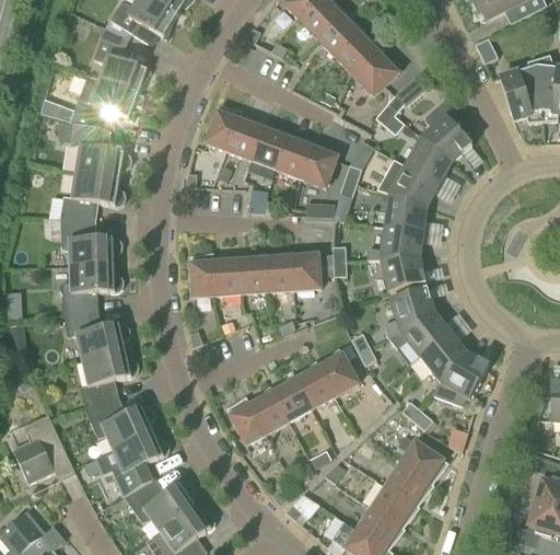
[(177,15),(153,0),(138,0),(133,8),(123,0),(111,20),(132,34),(140,23),(167,39),(174,20),(177,15)]
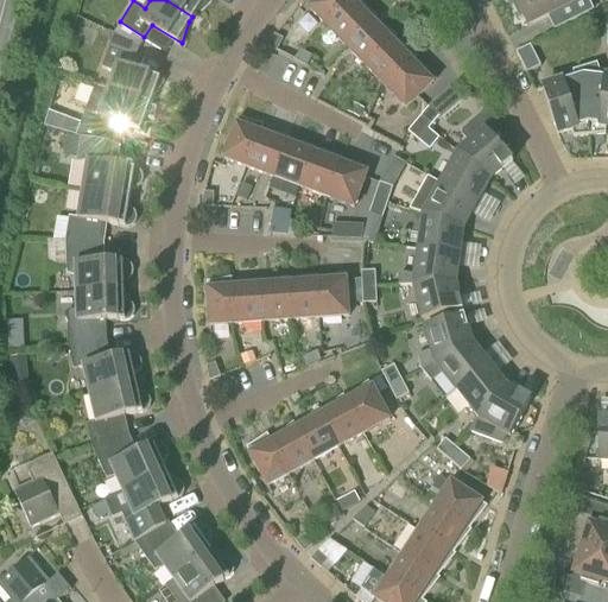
[(166,0),(192,17),(196,11),(207,0),(166,0)]
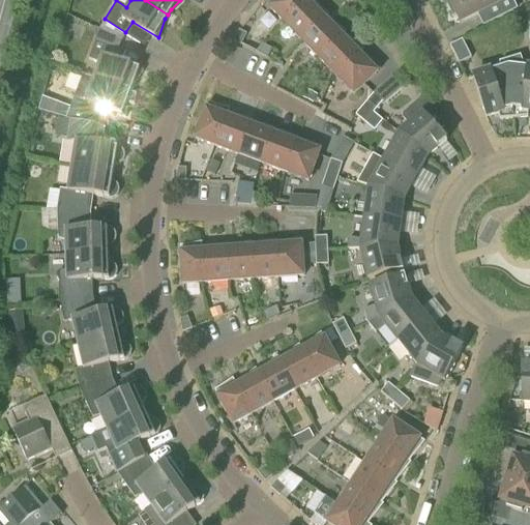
[(285,20),(305,0),(274,0),(270,4),(285,20)]
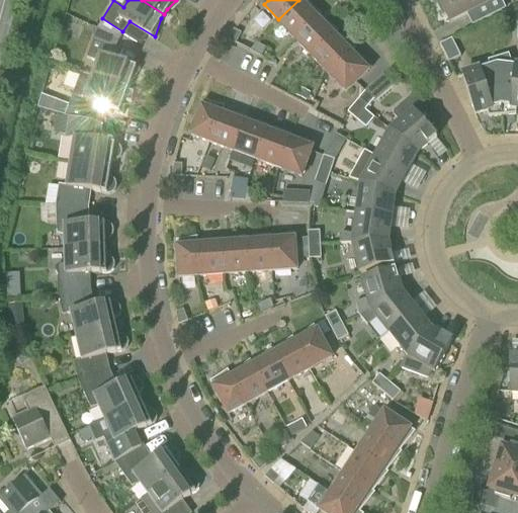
[(278,19),(295,36),(320,12),(322,11),(310,0),(298,0),(278,19)]
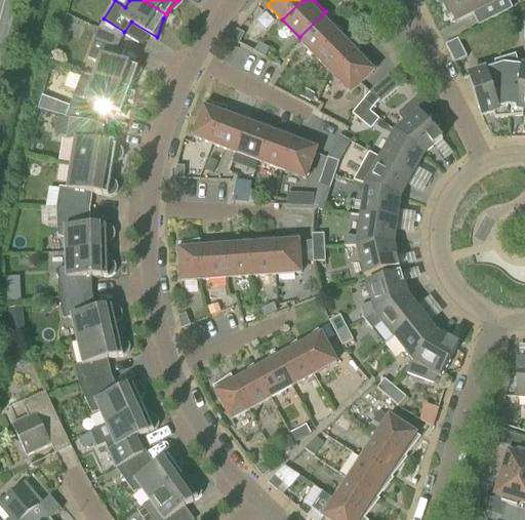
[(443,0),(449,11),(453,9),(457,18),(481,6),(487,18),(513,6),(510,0),(443,0)]
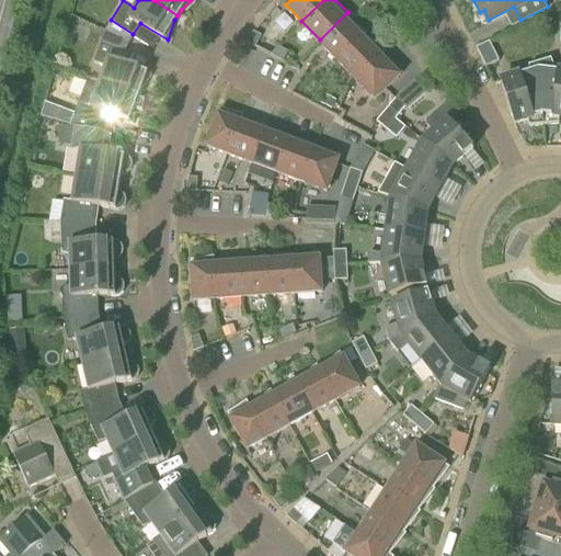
[(339,58),(365,32),(367,31),(346,13),(320,40),(339,58)]
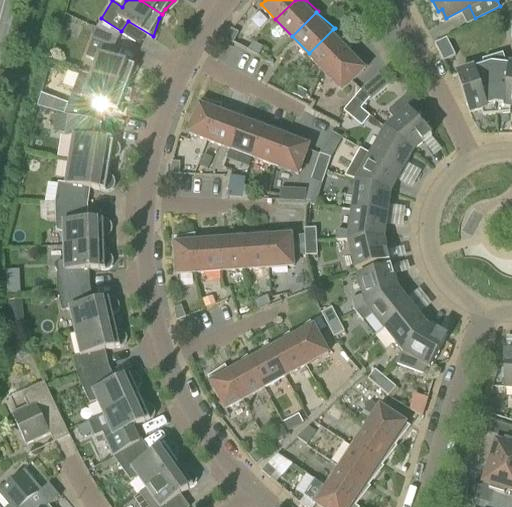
[(224,36),(233,40),(237,31),(231,26),(224,36)]
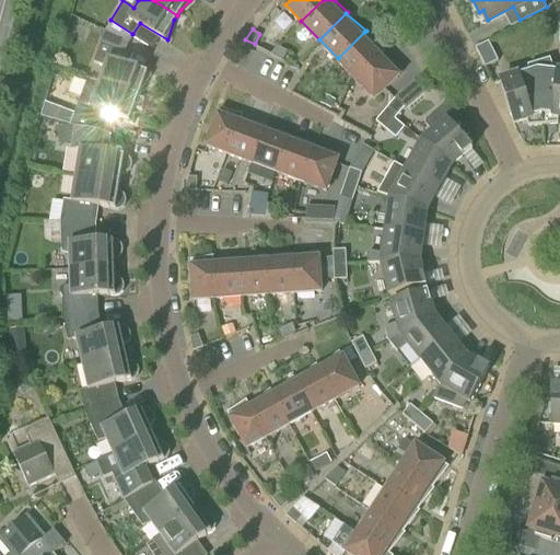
[(338,58),(356,77),(384,49),(364,32),(338,58)]
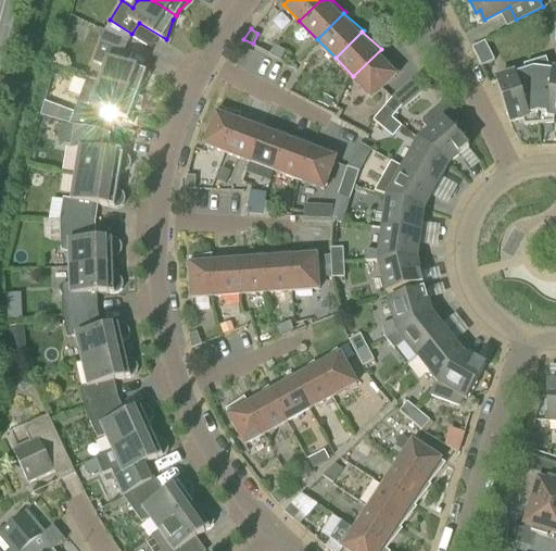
[(105,63),(100,79),(138,94),(140,88),(151,71),(121,60),(125,47),(101,38),(93,59),(105,63)]
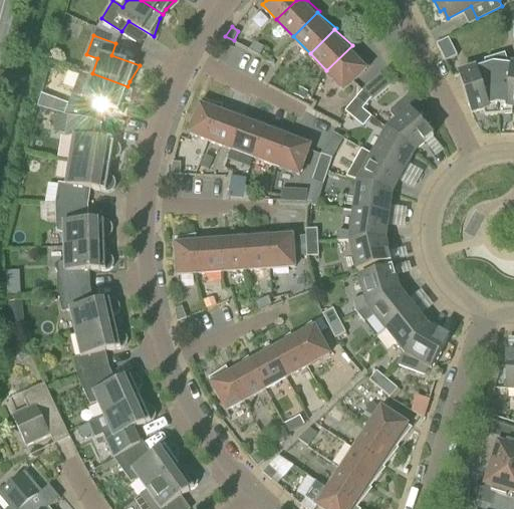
[(449,35),(437,41),(446,58),(458,52),(449,35)]
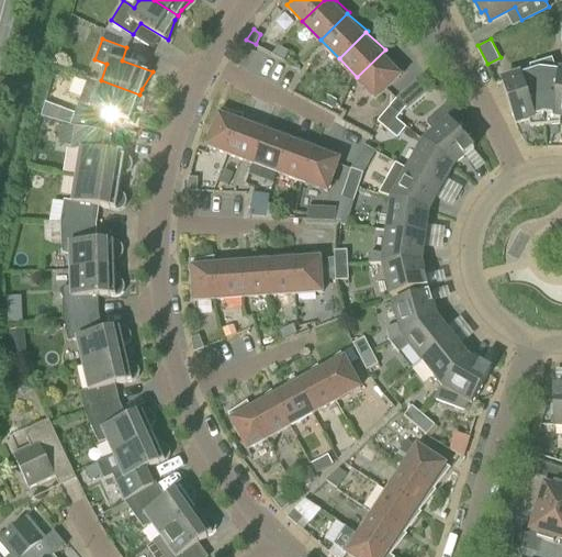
[(271,52),(283,58),(288,52),(279,44),(271,52)]
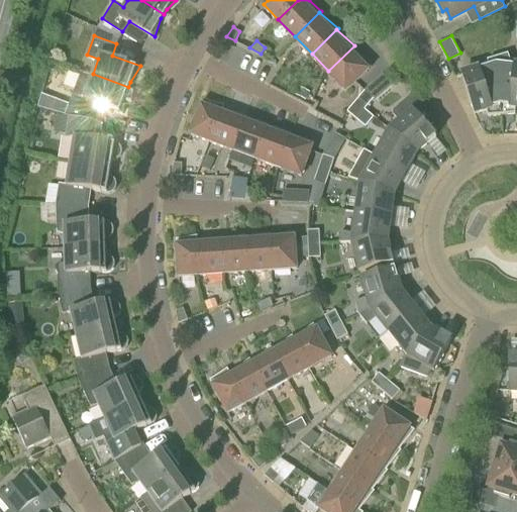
[(354,45),(328,71),(345,89),(372,63),(353,47),(354,45)]
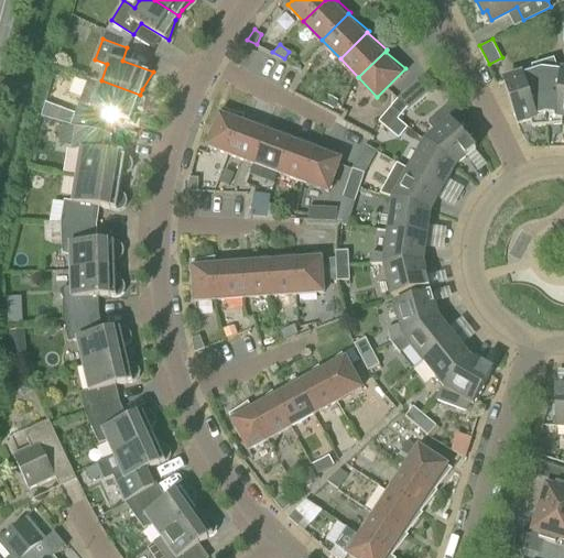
[(563,113),(563,112),(563,68),(559,68),(554,55),(541,59),(548,122),(562,121),(563,113)]
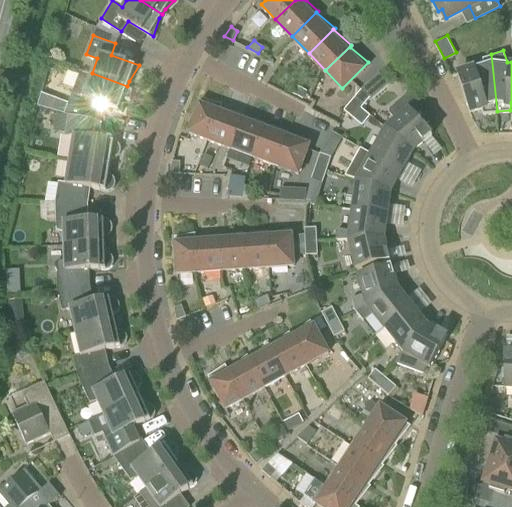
[(483,112),(497,111),(491,54),(482,57),(484,62),(457,71),(469,109),(481,106),(483,112)]
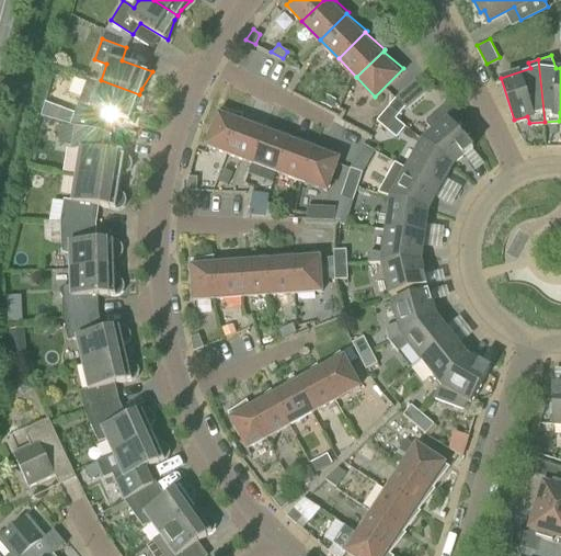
[(139,94),(101,80),(94,95),(82,91),(75,113),(99,122),(103,110),(134,121),(137,100),(139,94)]
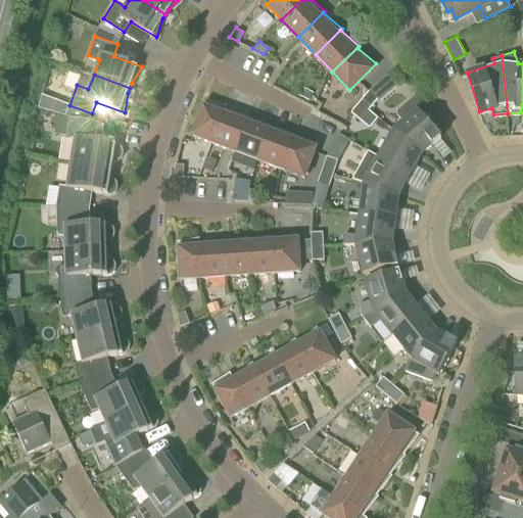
[(369,89),(361,99),(369,107),(378,96),(369,89)]
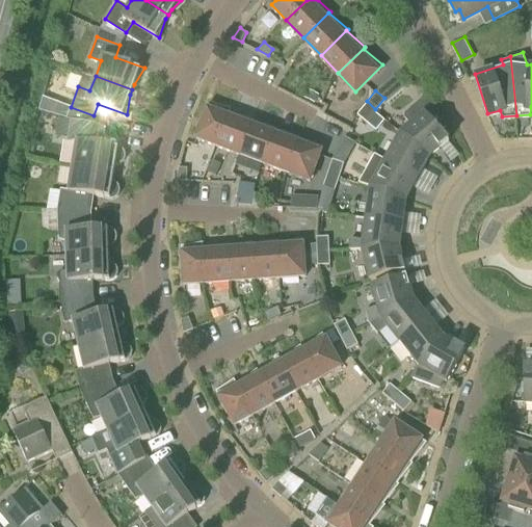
[(406,126),(401,130),(429,154),(449,138),(441,128),(447,124),(429,90),(405,110),(403,123),(406,126)]
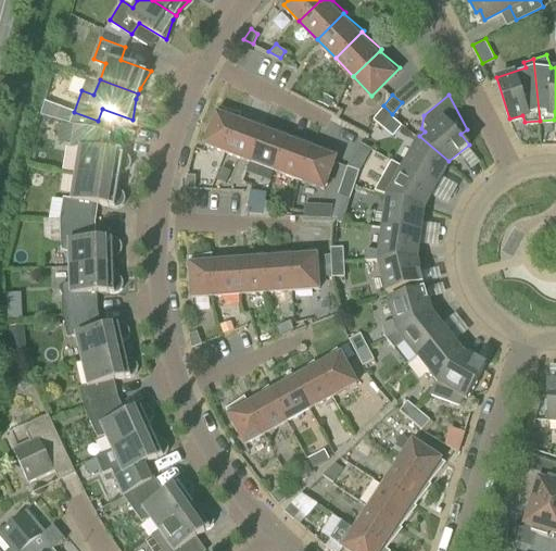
[(39,114),(61,121),(70,123),(70,122),(74,112),(43,100),(39,114)]
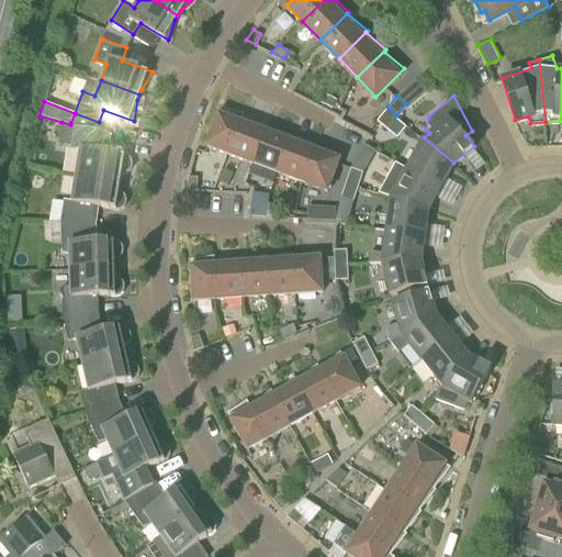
[(206,143),(228,152),(242,117),(244,112),(222,106),(206,143)]
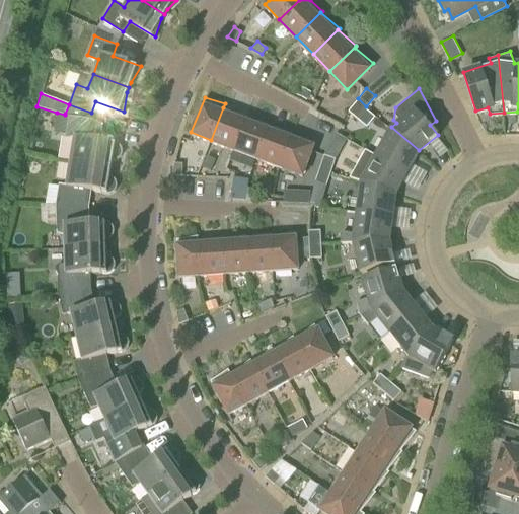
[(366,106),(358,98),(349,108),(358,117),(366,106)]
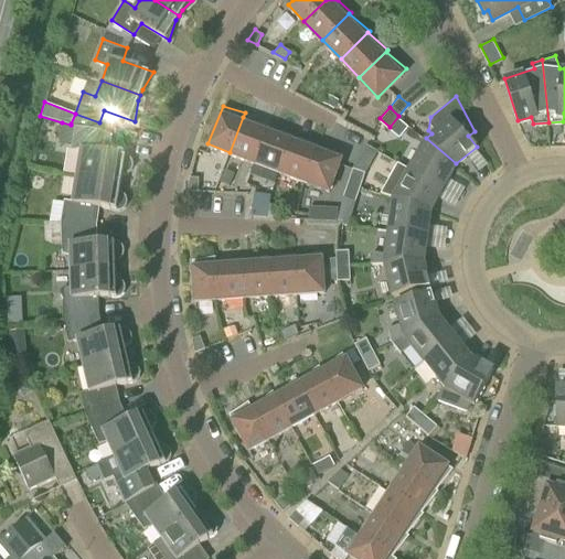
[(255,161),(268,126),(268,124),(243,117),(230,152),(255,161)]
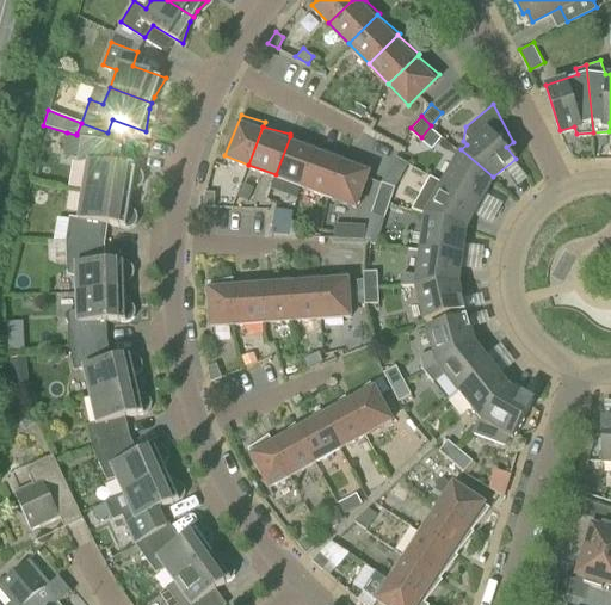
[(88,160),(84,187),(131,195),(133,186),(135,186),(137,185),(139,185),(141,183),(142,181),(143,179),(143,178),(143,177),(144,176),(143,174),(143,173),(143,172),(142,170),(140,167),(139,166),(137,166),(135,165),(134,165),(131,165),(130,166),(113,162),(116,143),(82,134),(79,158),(88,160)]
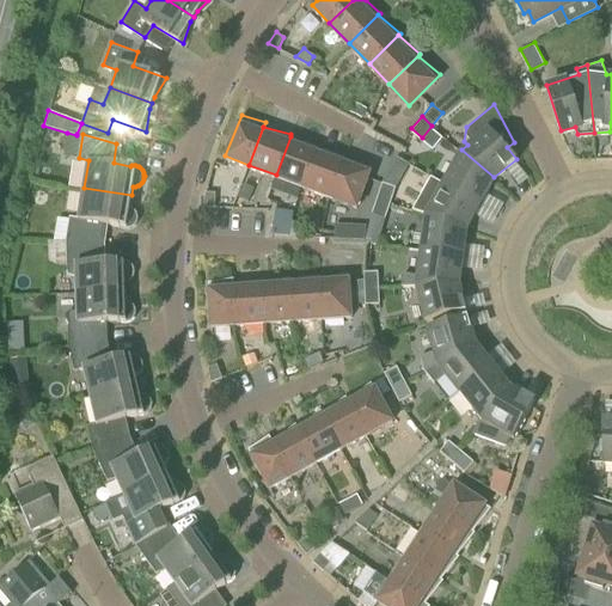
[(276,175),(301,184),(317,144),(291,136),(276,175)]
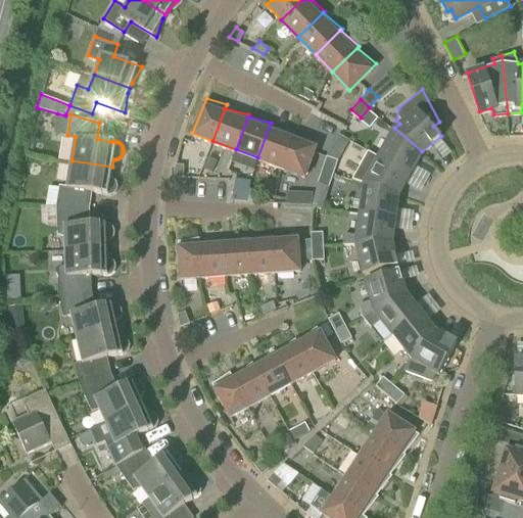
[(257,157),(281,167),(294,132),(271,126),(272,124),(271,123),(257,157)]
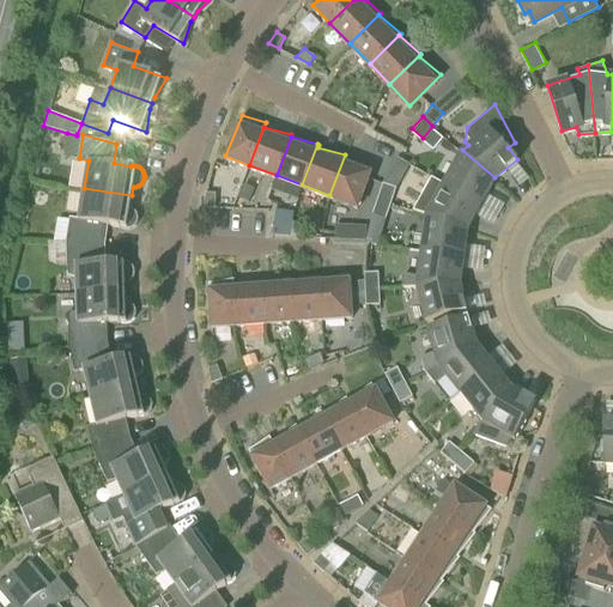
[(462,150),(444,181),(481,201),(495,177),(462,150)]
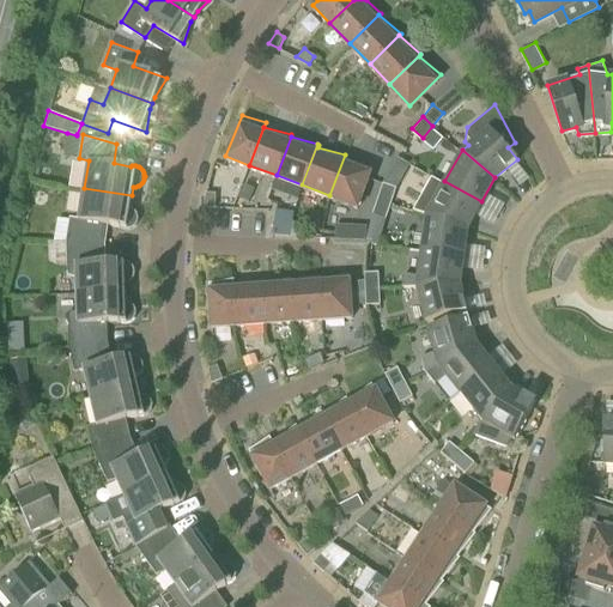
[(345,155),(329,195),(357,206),(372,164),(345,157),(345,155)]
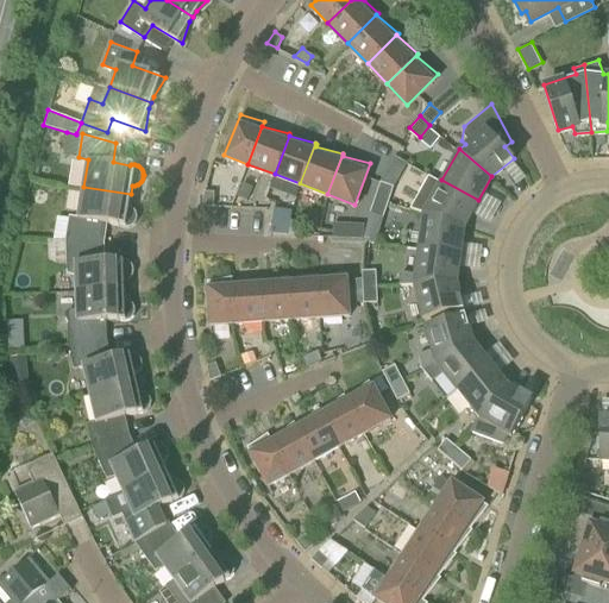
[(410,206),(424,211),(464,224),(478,200),(441,180),(440,181),(428,174),(410,206)]
